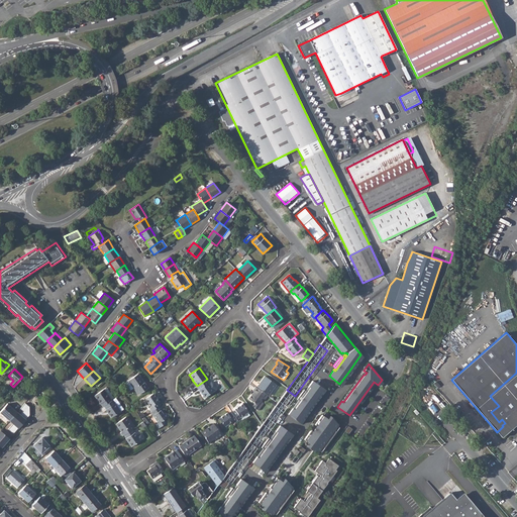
[(367,373),(364,371),(352,387),(341,401),(343,402),(364,375),(365,375),(367,373)]
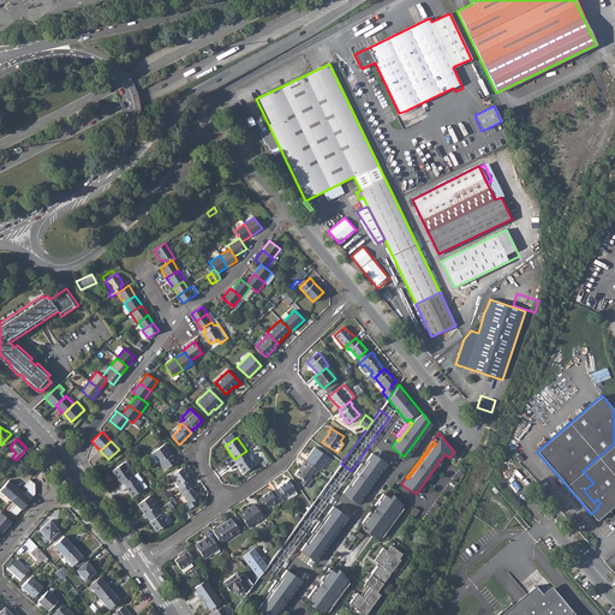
[(598,507),(591,514),(597,520),(614,503),(614,443),(583,471),(593,483),(584,490),(593,502),(597,499),(601,503),(597,506),(598,507)]
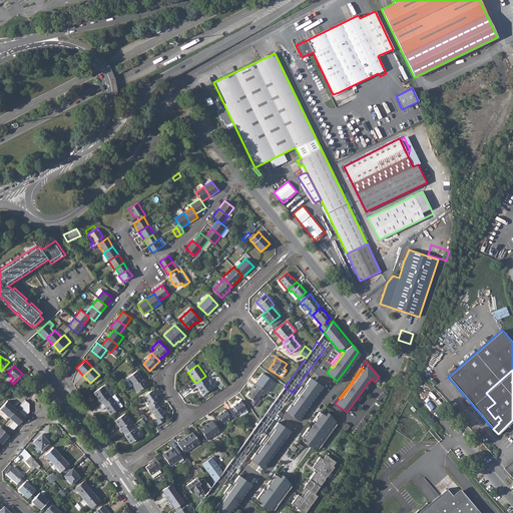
[(136,371),(127,378),(132,385),(137,391),(146,385),(136,371)]
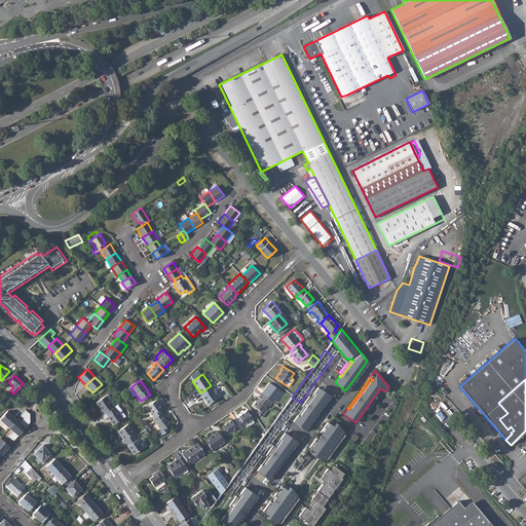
[(269,382),(261,395),(271,402),(272,403),(280,391),(269,382)]
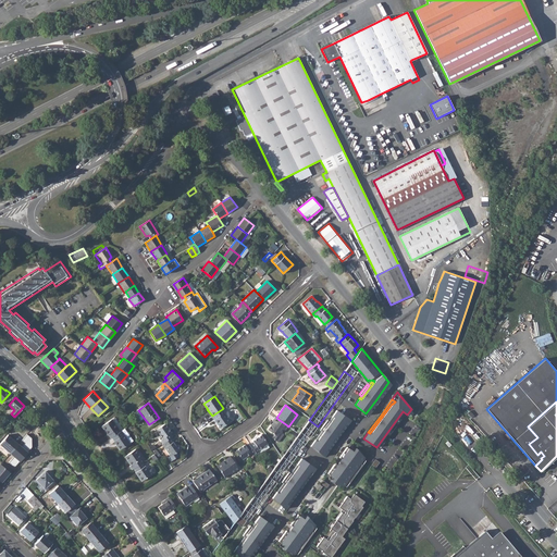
[(222,409),(212,416),(214,419),(221,429),(233,419),(234,417),(230,411),(227,411),(225,413),(222,409)]
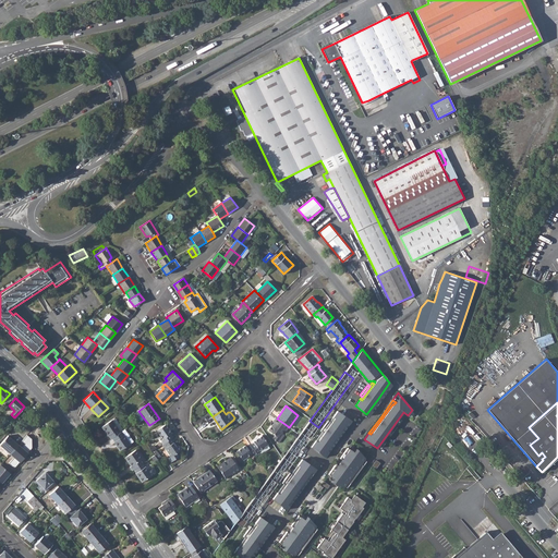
[(135,413),(141,421),(144,419),(138,411),(135,413)]
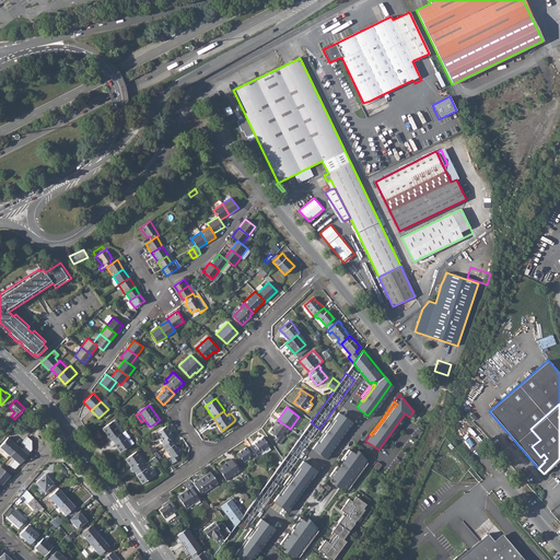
[(350,421),(338,412),(334,419),(335,420),(318,443),(316,442),(312,448),(324,456),(350,421)]
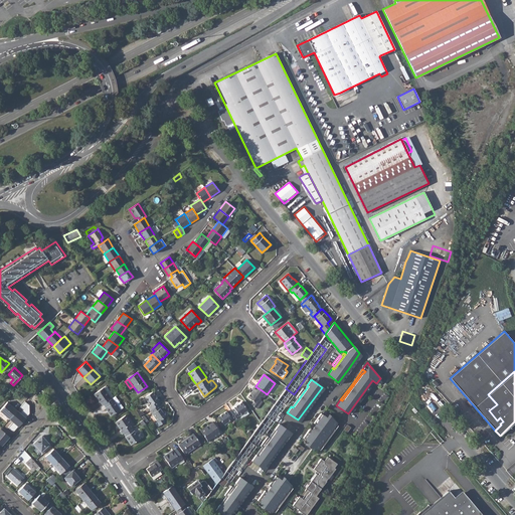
[(254,385),(251,389),(252,390),(247,397),(253,402),(252,404),(253,406),(256,408),(263,401),(260,399),(263,396),(264,397),(266,393),(255,386),(254,385)]
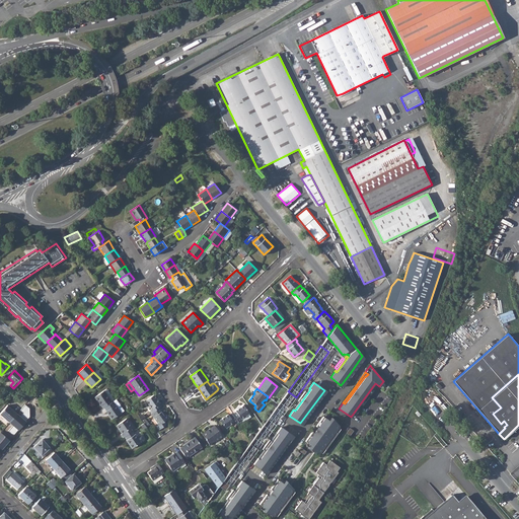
[(310,389),(309,388),(306,392),(299,401),(293,410),(295,411),(310,389)]
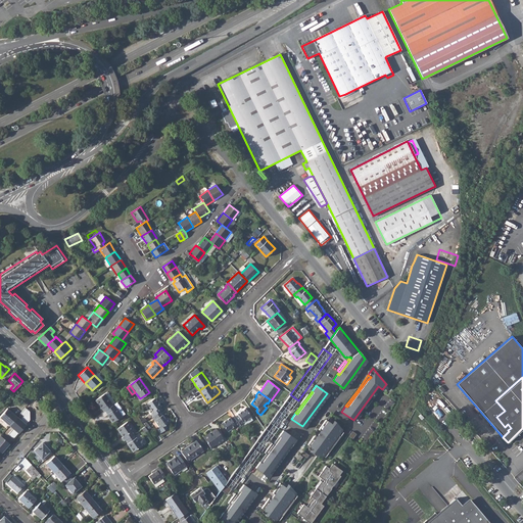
[(105,393),(95,399),(101,408),(104,411),(105,411),(112,405),(105,393)]
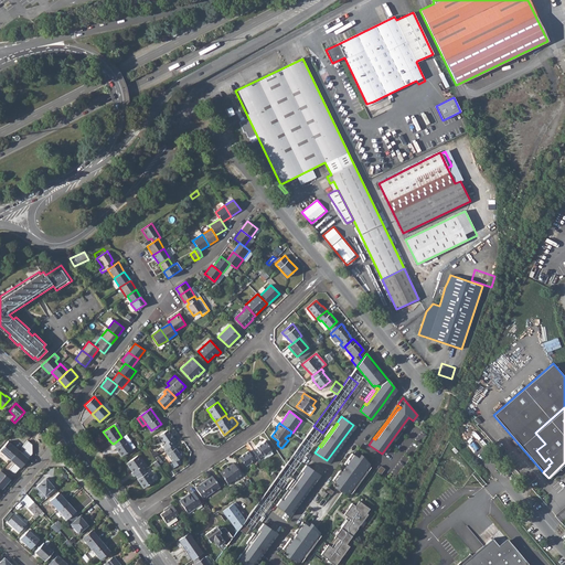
[(331,425),(323,436),(326,437),(333,427),(331,425)]
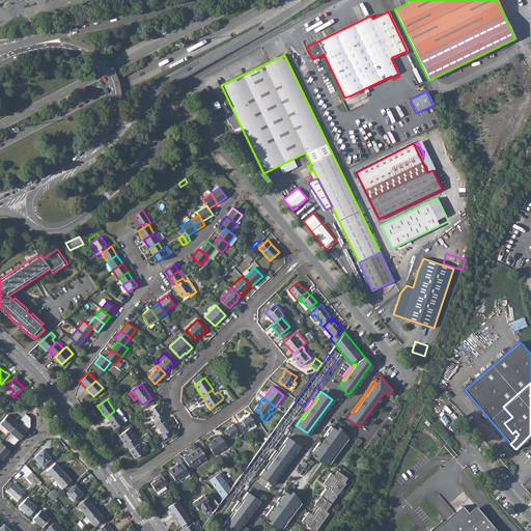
[(332,399),(307,432),(309,435),(334,400),(332,399)]
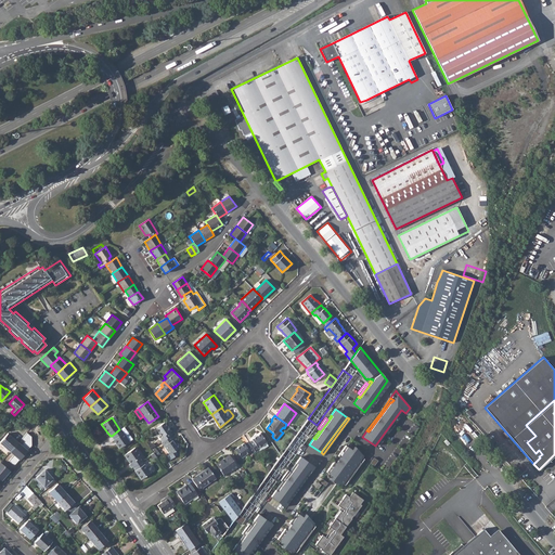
[(276,462),(285,468),(317,425),(308,418),(298,433),(276,462)]
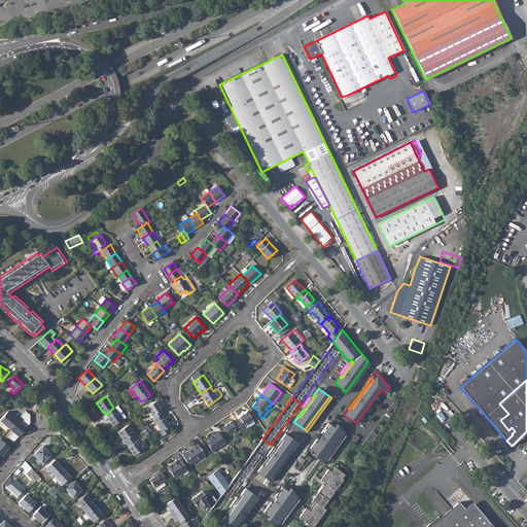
[(155,400),(147,407),(153,415),(151,416),(153,419),(163,414),(163,413),(161,410),(162,409),(155,400)]
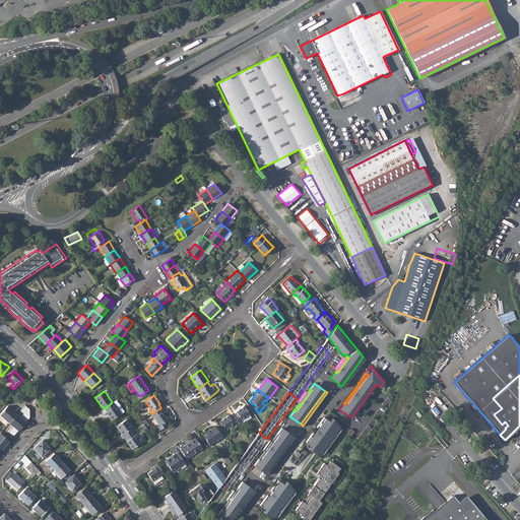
[(107,411),(112,419),(121,413),(116,405),(119,403),(117,399),(112,402),(105,408),(107,411)]
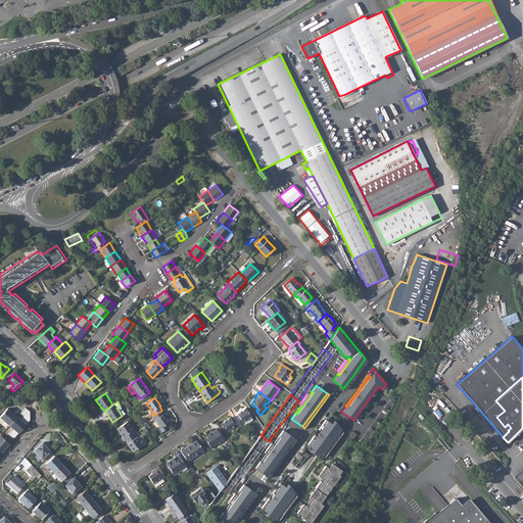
[(116,408),(122,416),(125,414),(120,406),(116,408)]
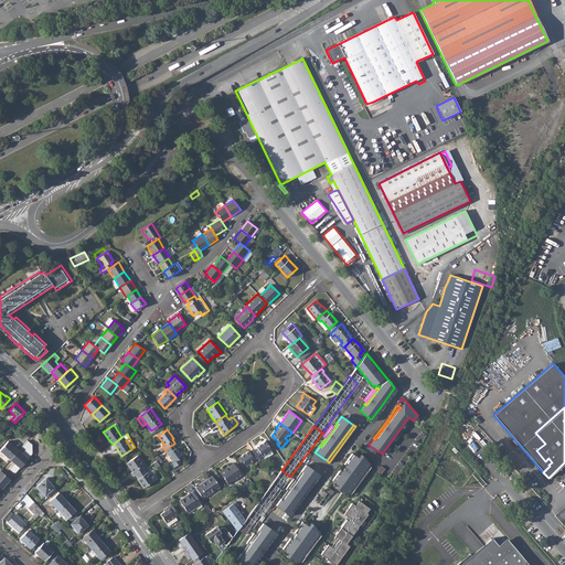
[(8,441),(0,450),(10,460),(19,450),(8,441)]
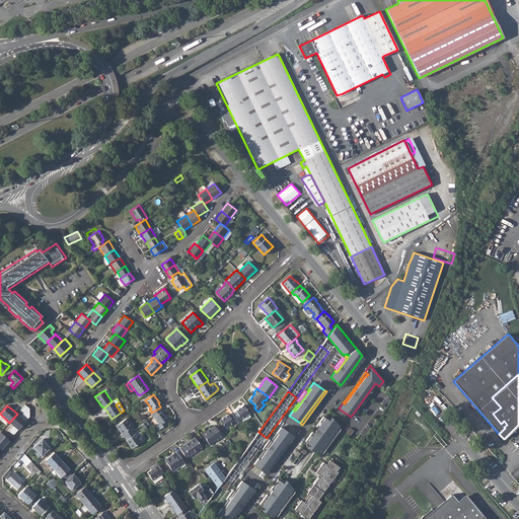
[(236,412),(232,414),(238,423),(242,421),(241,419),(248,414),(249,414),(243,405),(235,411),(236,412)]
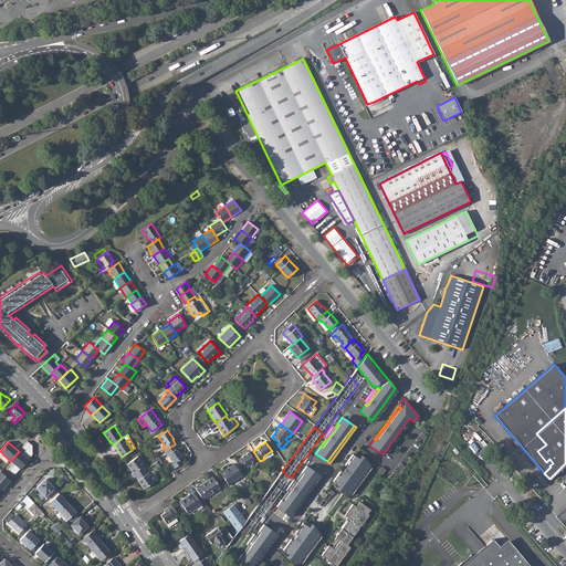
[(165,450),(164,451),(173,463),(170,465),(173,469),(182,462),(180,459),(184,457),(180,451),(179,452),(175,444),(165,450)]
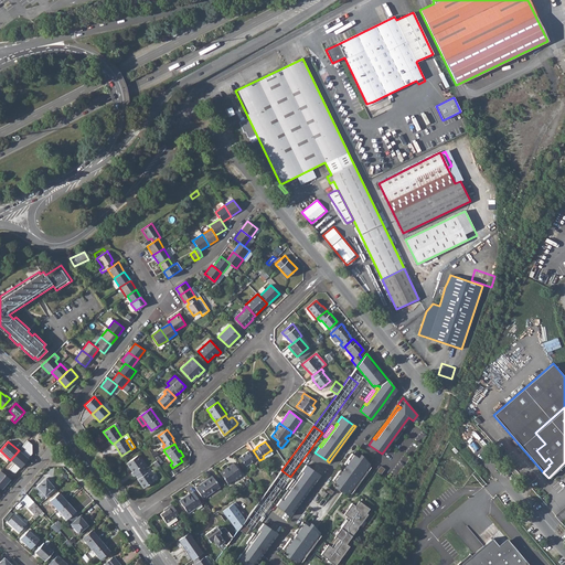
[(248,450),(240,457),(245,466),(254,460),(256,462),(259,460),(253,450),(253,449),(248,451),(248,450)]
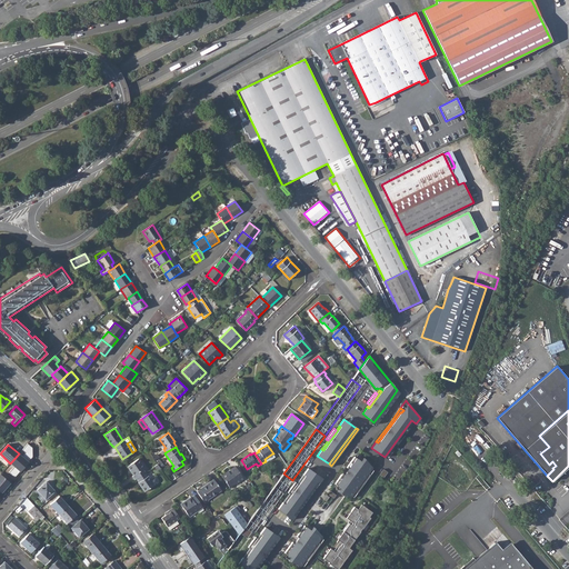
[(360,460),(355,457),(347,467),(349,469),(345,475),(342,472),(335,483),(340,488),(339,489),(350,497),(355,491),(357,492),(370,475),(368,473),(372,467),(361,459),(360,460)]
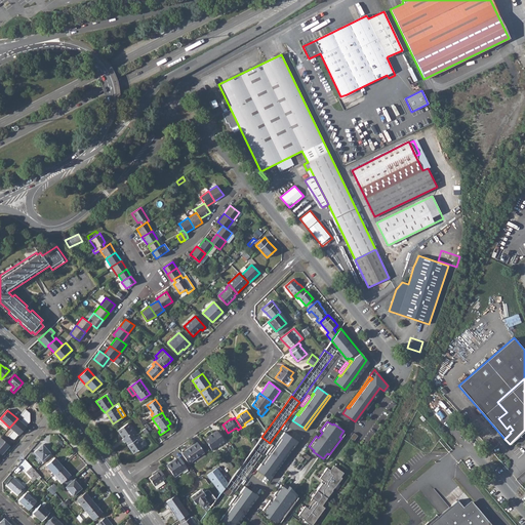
[(128,422),(118,430),(123,438),(122,439),(124,442),(126,441),(134,435),(135,435),(128,422)]
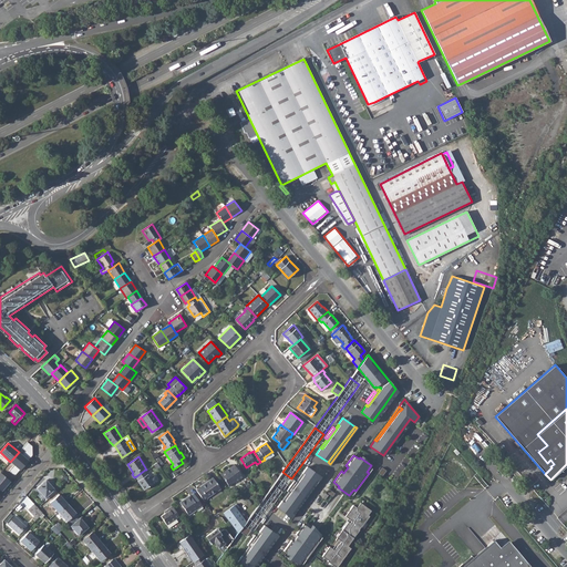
[(227,470),(220,474),(228,486),(236,481),(236,482),(243,477),(234,464),(229,468),(230,470),(228,471),(227,470)]
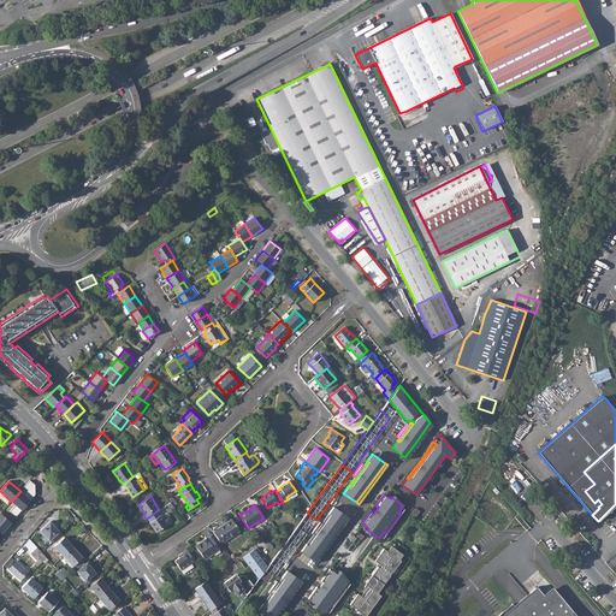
[(345,516),(333,507),(329,514),(330,515),(308,545),(306,544),(301,551),(314,560),(345,516)]
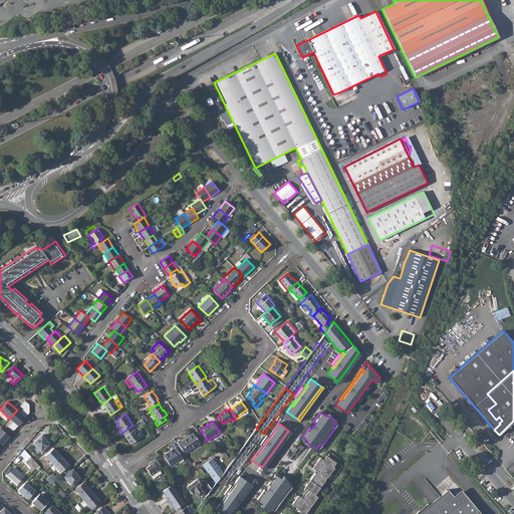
[(132,426),(123,432),(125,436),(124,436),(131,444),(143,436),(143,434),(141,431),(140,431),(137,433),(132,426)]
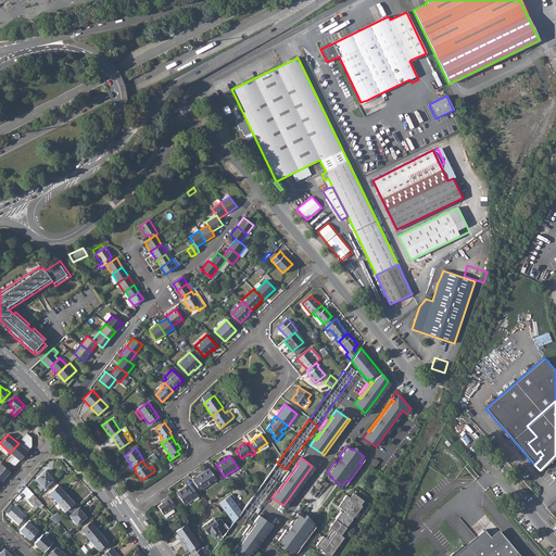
[(0,463),(0,479),(1,480),(4,476),(5,477),(10,471),(0,463)]
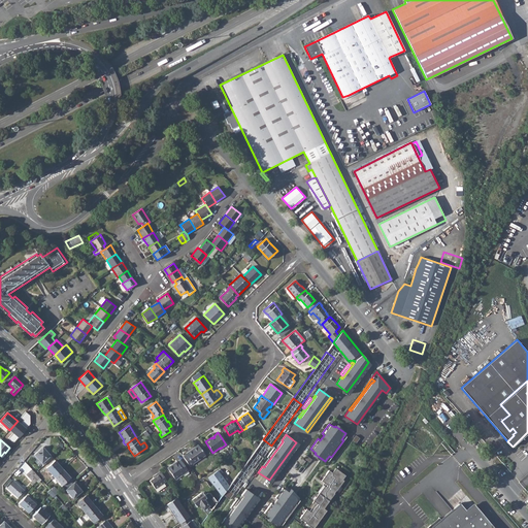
[(246,462),(245,463),(254,469),(271,446),(263,439),(258,446),(256,449),(246,462)]
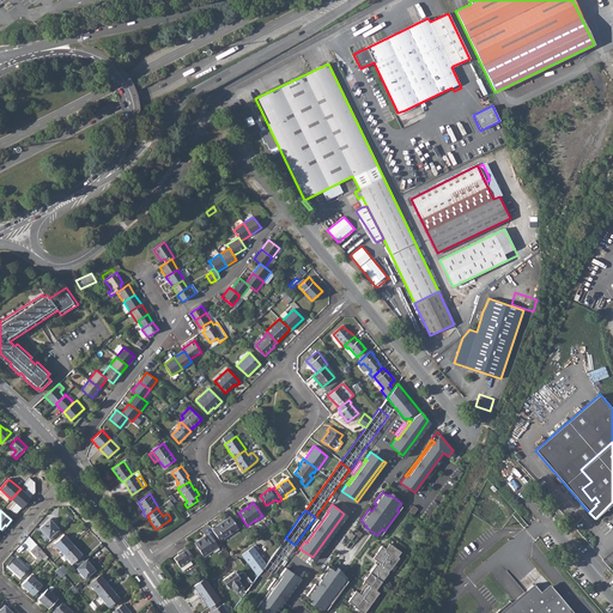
[(328,513),(327,511),(320,521),(311,532),(304,541),(307,542),(328,513)]
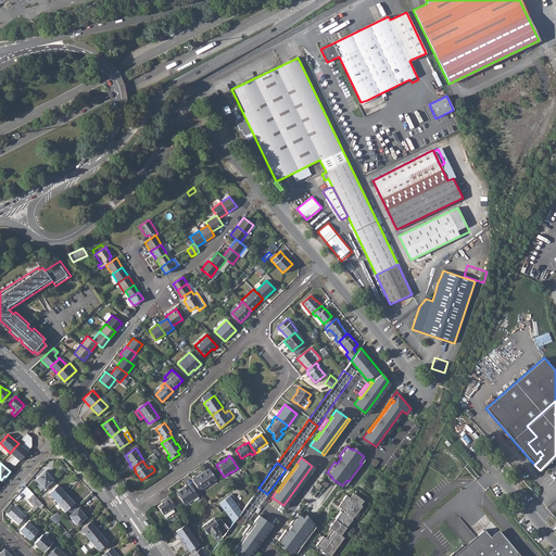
[(312,466),(283,505),(286,507),(315,468),(312,466)]
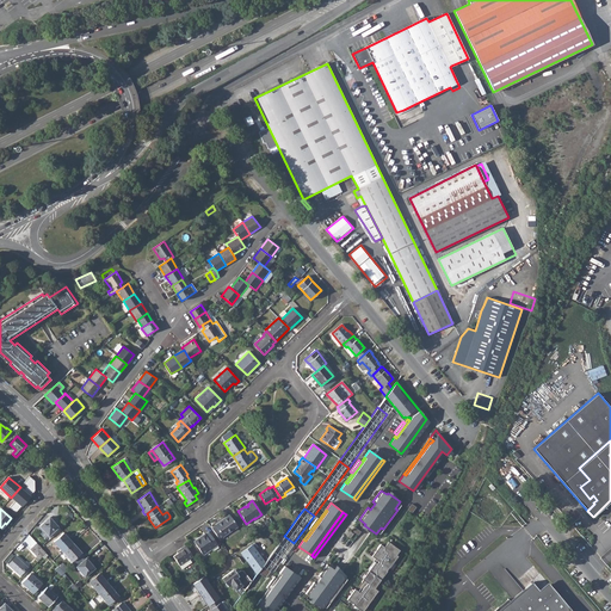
[(216,525),(211,528),(220,539),(224,537),(223,536),(238,526),(229,514),(215,524),(216,525)]
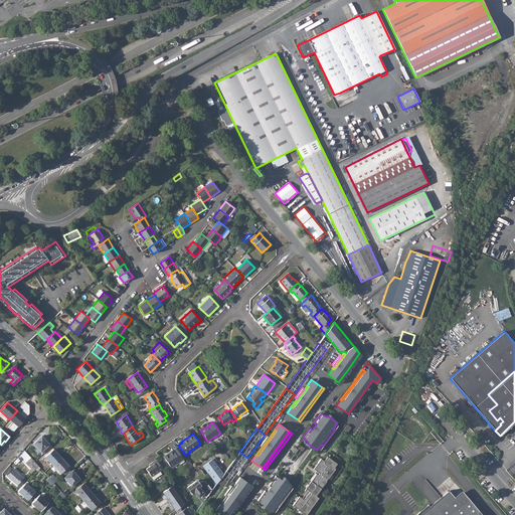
[(33,444),(42,454),(51,446),(41,436),(33,444)]
